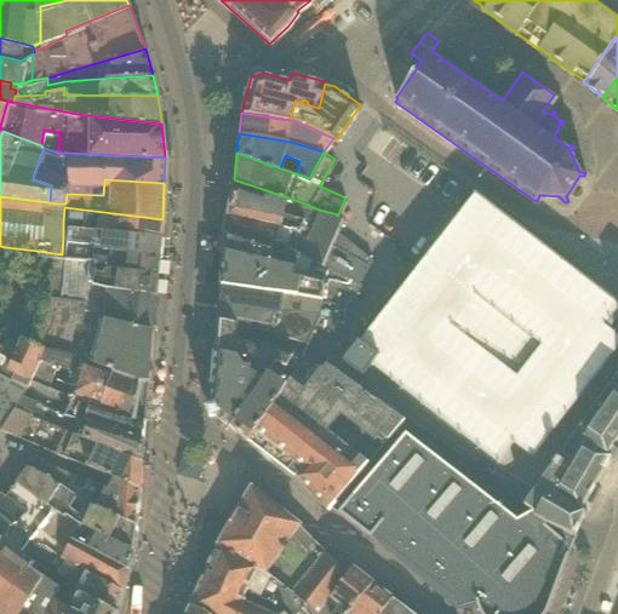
[(302,202),(234,179),(228,208),(267,218),(289,227),(361,248),(337,229),(342,216),(338,214),(319,210),(302,202)]
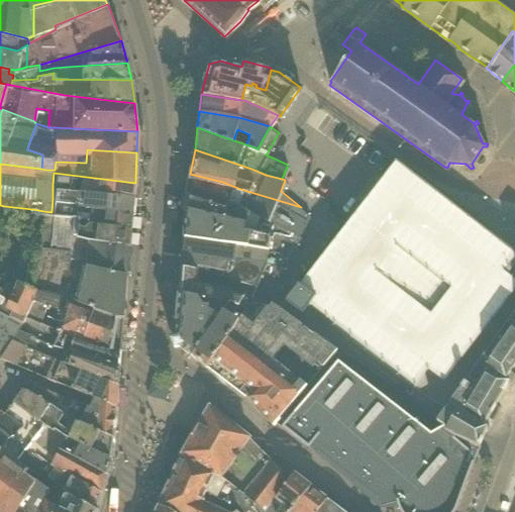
[(514,278),(511,275),(514,270),(514,251),(508,246),(394,159),(351,214),(298,283),(298,282),(285,299),(301,312),(308,302),(309,303),(317,309),(414,384),(426,368),(442,380),(509,294),(514,286),(514,278)]
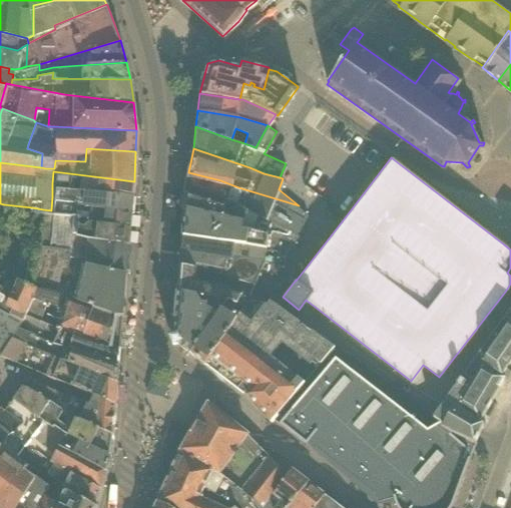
[(132,193),(134,181),(53,171),(52,183),(132,193)]
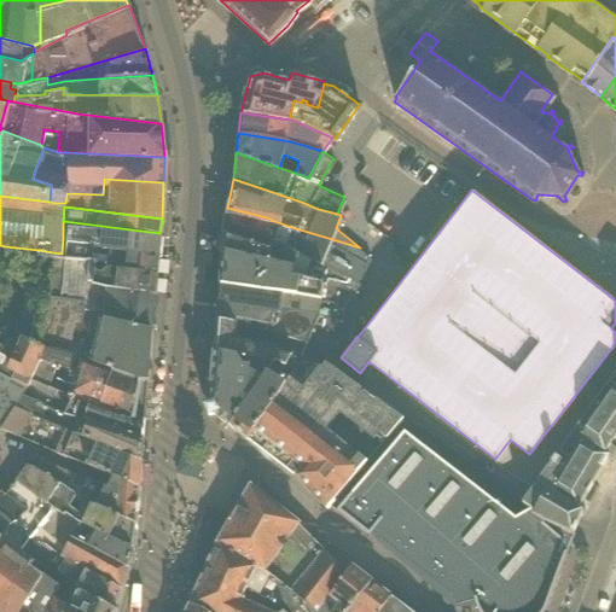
[(272,245),(364,267),(370,256),(360,248),(288,226),(266,217),(227,208),(224,229),(272,245)]
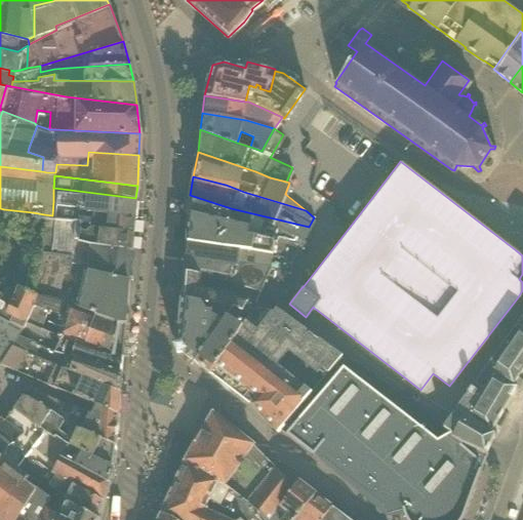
[(134,215),(135,198),(53,188),(53,201),(134,215)]
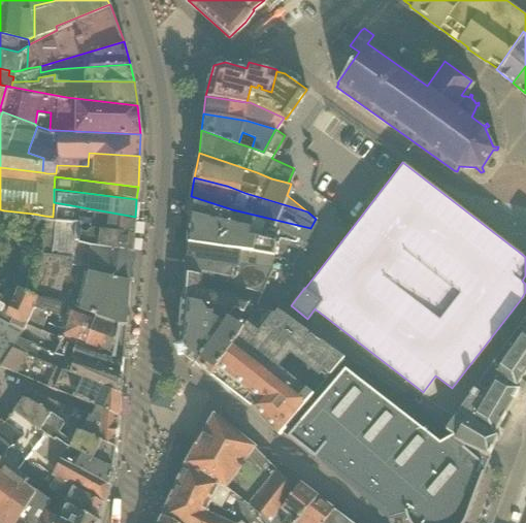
[(190,213),(305,238),(310,228),(232,209),(191,196),(190,213)]
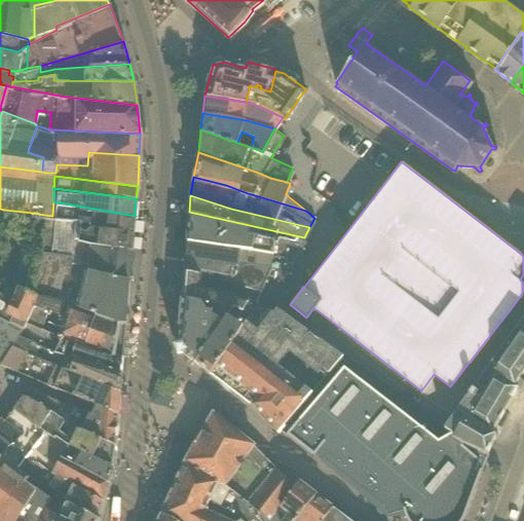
[(87,221),(133,227),(135,216),(53,201),(52,216),(75,218),(87,219),(87,221)]
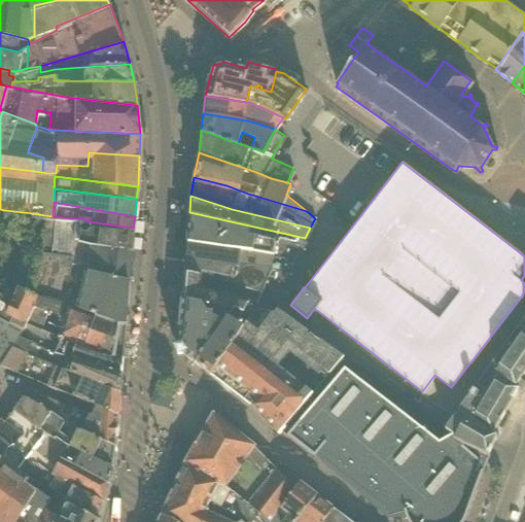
[(0,221),(1,221),(4,210),(0,209),(0,313),(10,319),(9,320),(22,326),(23,327),(27,321),(28,317),(33,290),(29,288),(28,289),(16,285),(12,297),(0,289),(0,221)]
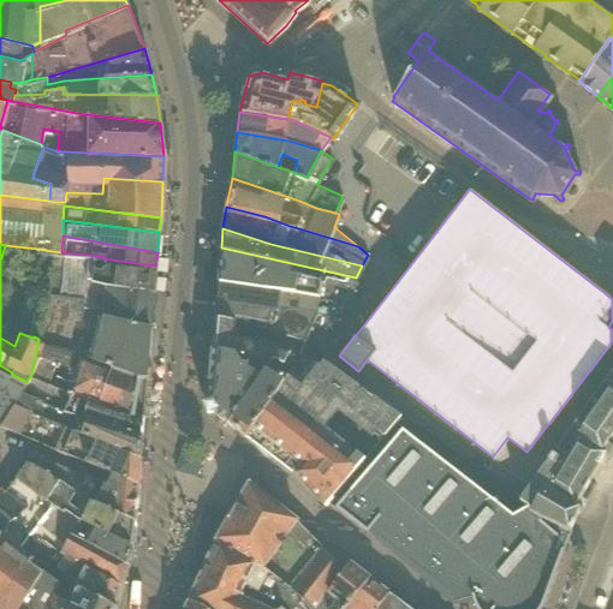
[(361,281),(356,278),(221,248),(218,279),(344,297),(361,281)]
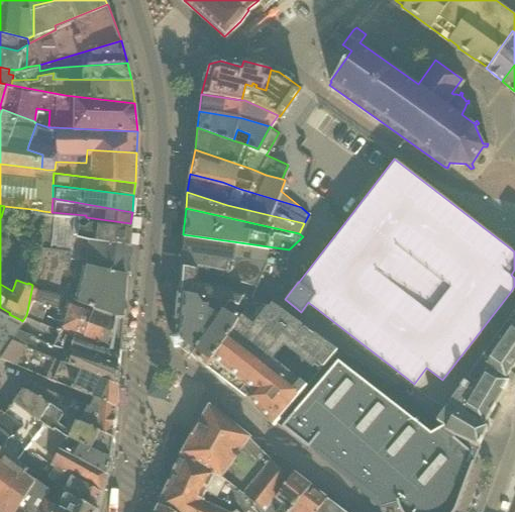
[(122,317),(125,273),(67,259),(68,249),(49,247),(50,235),(52,212),(43,211),(34,270),(28,283),(32,285),(46,290),(46,289),(122,317)]
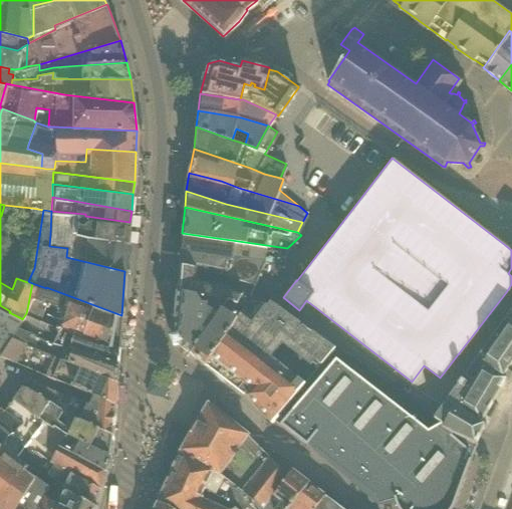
[(73,213),(51,211),(50,234),(49,246),(67,248),(66,257),(124,271),(128,243),(72,233),(73,220),(73,213)]
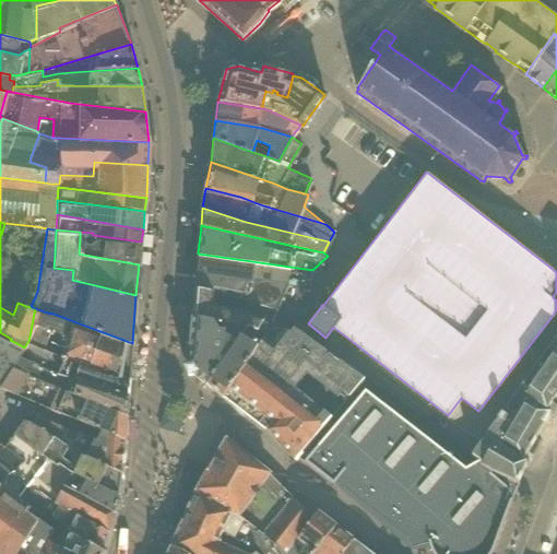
[(79,254),(139,264),(141,242),(93,235),(93,233),(80,232),(80,239),(79,254)]
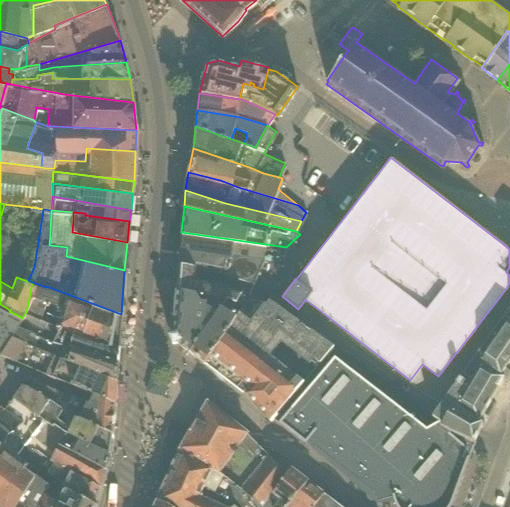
[(285,248),(286,247),(181,232),(180,249),(281,260),(285,248)]
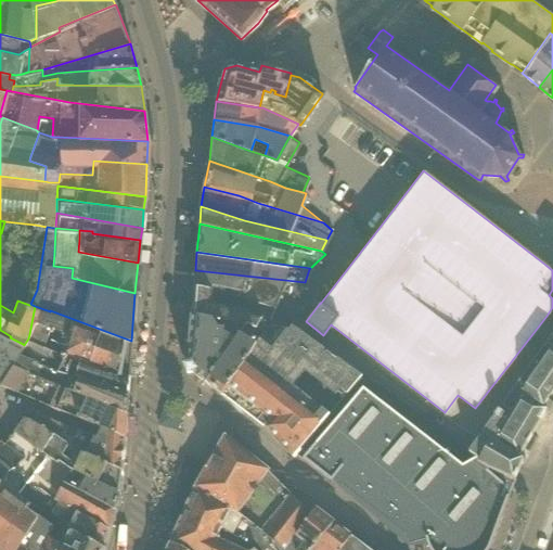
[(193,286),(210,289),(220,290),(244,295),(254,298),(266,303),(295,312),(305,282),(195,270),(193,286)]
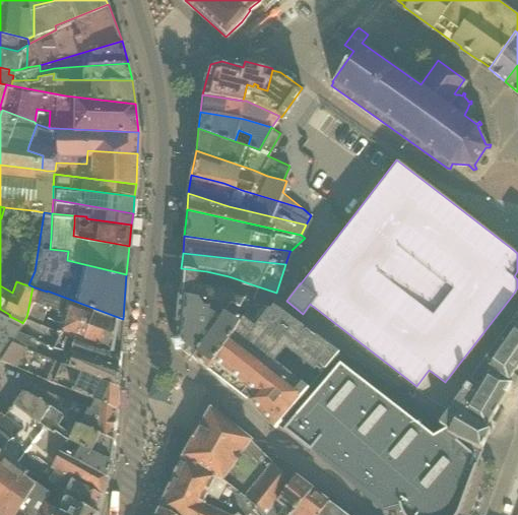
[(197,270),(181,268),(181,274),(180,280),(179,293),(211,300),(229,304),(231,301),(240,305),(245,295),(223,290),(224,287),(196,282),(197,276),(197,270)]
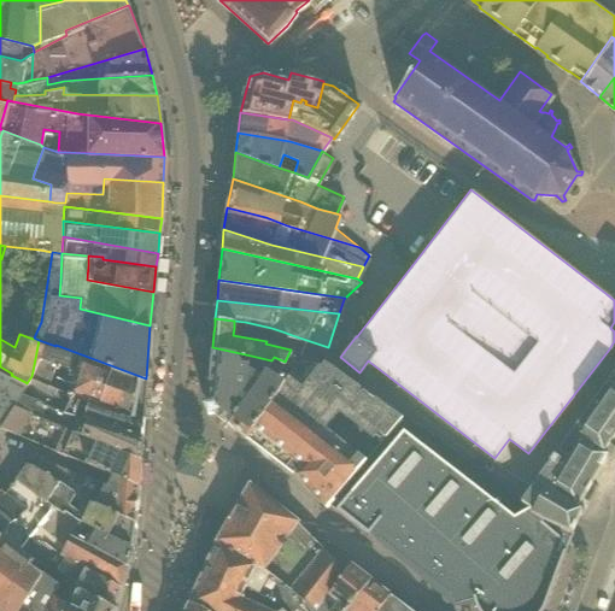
[(70,395),(144,416),(146,379),(56,345),(56,346),(39,340),(33,371),(31,376),(47,382),(71,394),(70,395)]
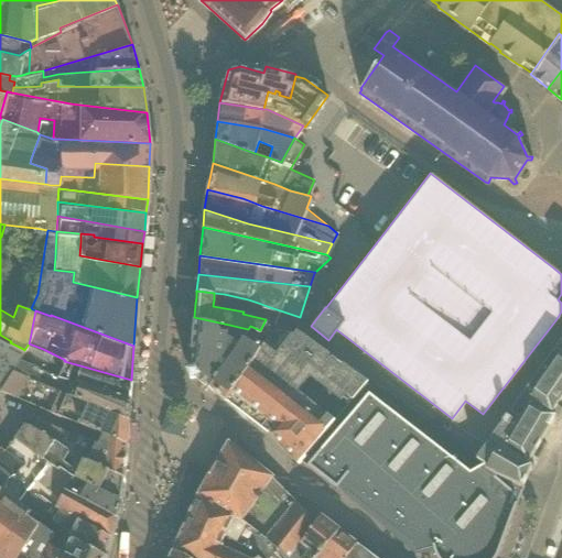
[(194,373),(208,384),(231,357),(229,354),(225,354),(229,325),(194,317),(191,364),(194,373)]
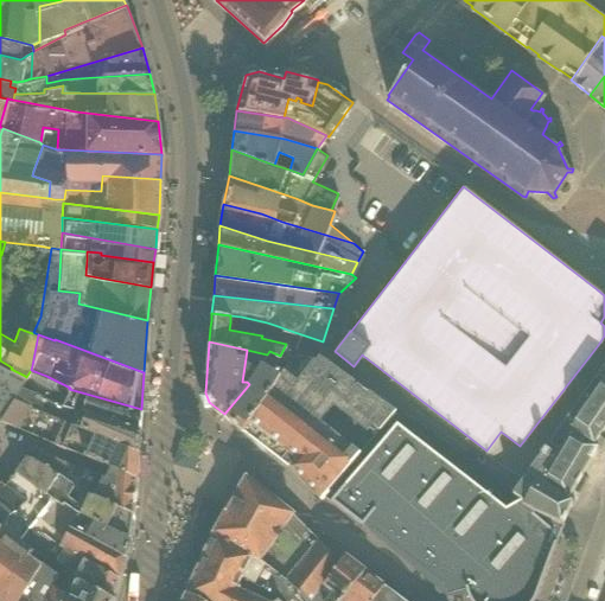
[(242,428),(267,447),(291,465),(291,466),(303,479),(320,496),(395,407),(348,373),(316,351),(314,356),(293,346),(286,344),(280,356),(287,359),(279,373),(261,402),(242,428)]
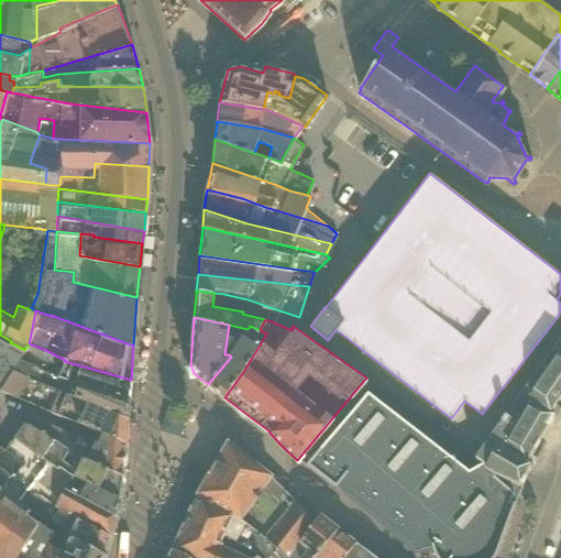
[(208,384),(224,397),(242,373),(259,347),(266,334),(260,330),(250,326),(248,329),(229,325),(224,354),(229,354),(231,357),(208,384)]
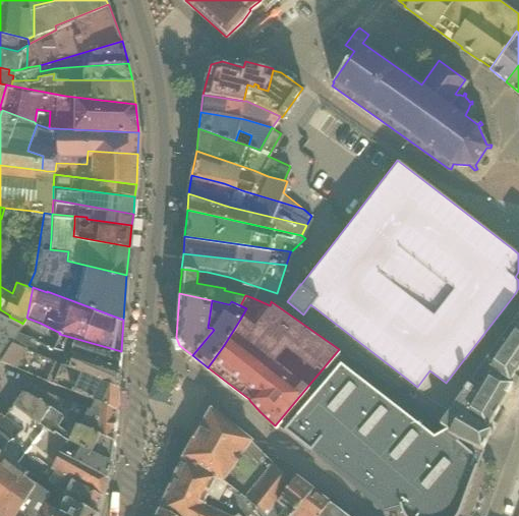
[(0,358),(11,340),(18,330),(21,323),(9,317),(10,316),(0,309),(0,358)]
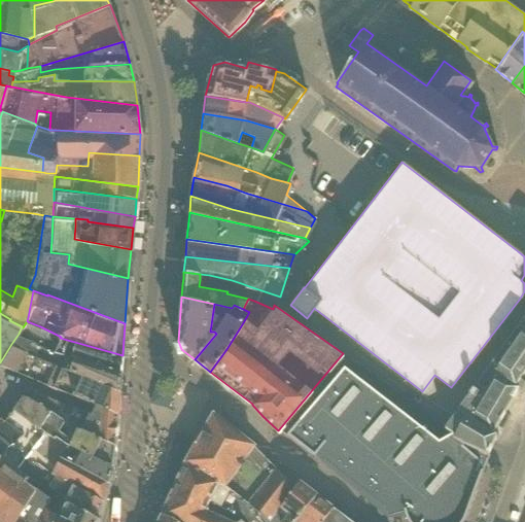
[(524,313),(492,360),(457,410),(492,430),(518,386),(520,388),(524,380),(524,313)]
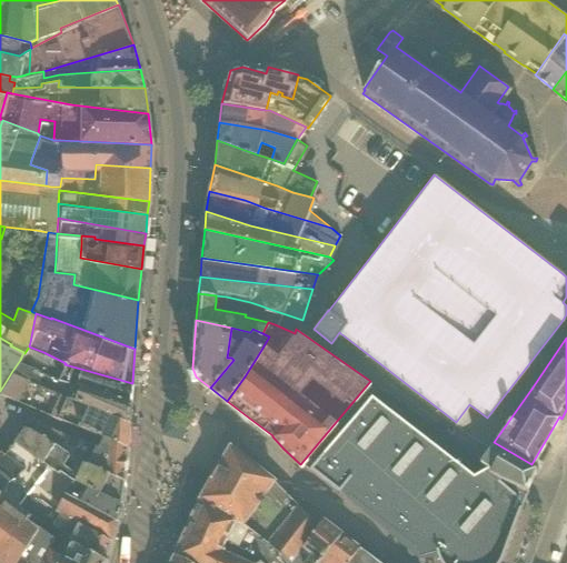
[(72,396),(129,420),(131,396),(77,382),(58,378),(35,367),(20,360),(12,371),(72,396)]
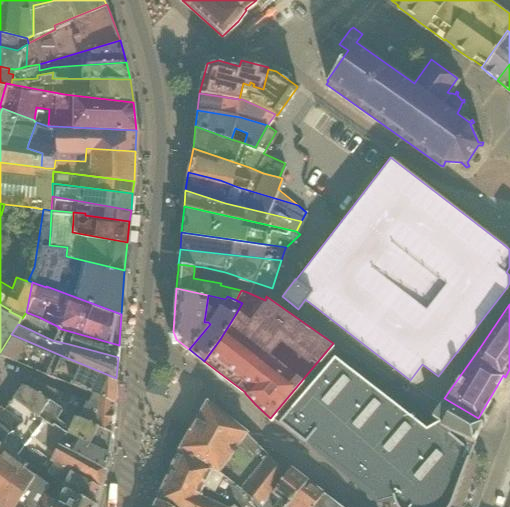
[(69,344),(118,357),(119,345),(58,328),(52,340),(69,344)]
